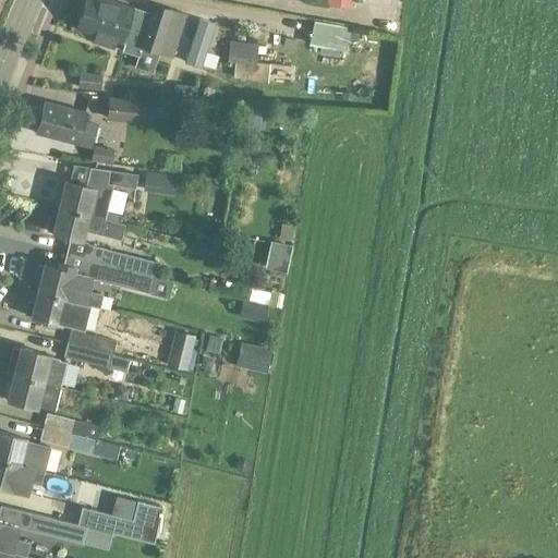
[(129,9),(101,0),(86,0),(76,31),(95,36),(93,43),(112,49),(114,43),(118,44),(118,43),(125,45),(123,51),(140,57),(143,50),(157,55),(158,55),(172,59),(185,16),(154,5),(150,16),(129,10),(129,9)]
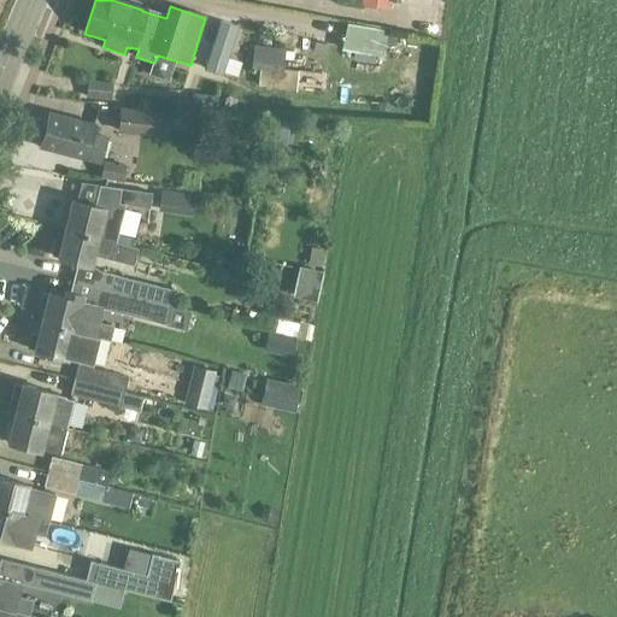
[(344,50),(382,57),(387,33),(348,24),(344,50)]
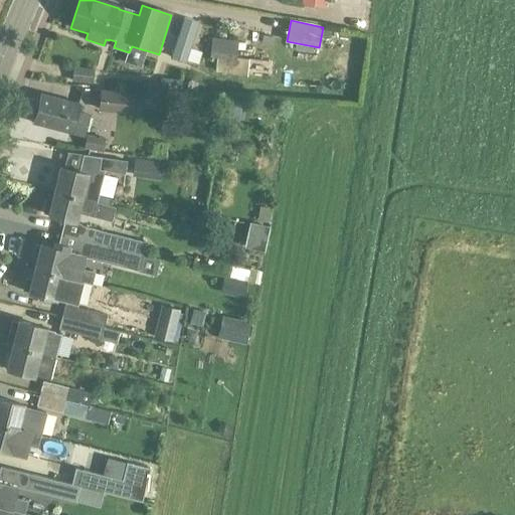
[(216,73),(245,76),(247,60),(217,57),(216,73)]
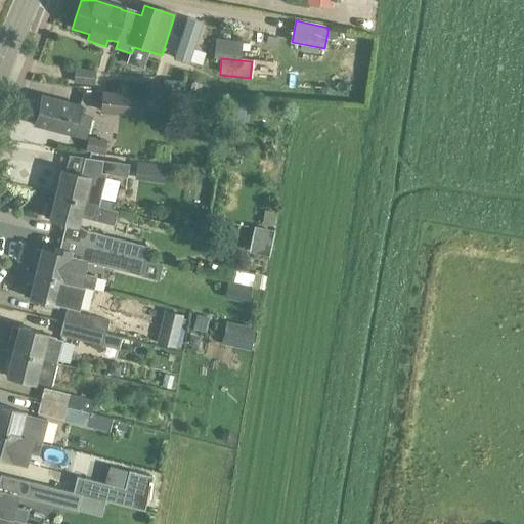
[(93,85),(95,73),(75,70),(74,83),(93,85)]
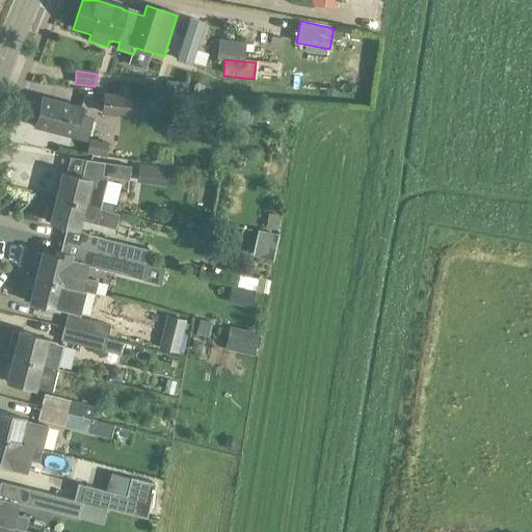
[(149,97),(104,92),(101,114),(147,118),(149,97)]
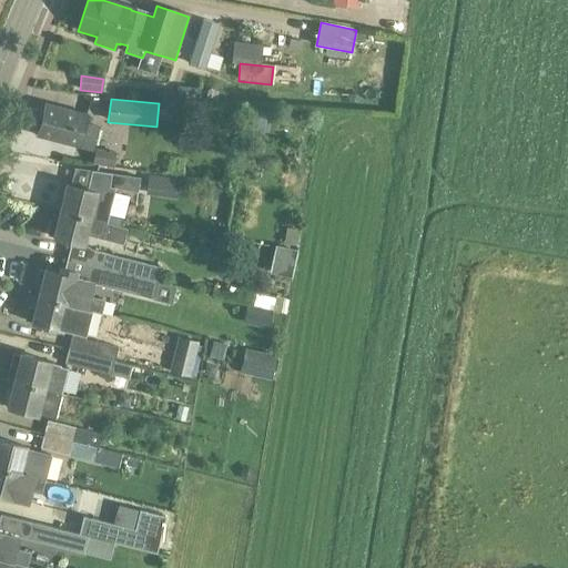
[(83,124),(87,115),(46,104),(37,138),(63,144),(63,143),(91,150),(97,128),(83,124)]
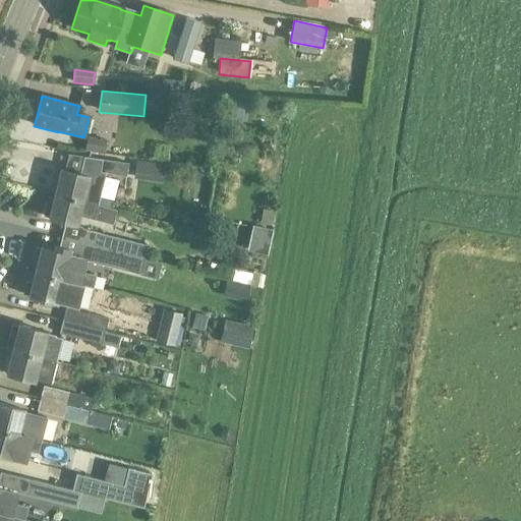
[(87,138),(84,151),(103,154),(105,141),(87,138)]
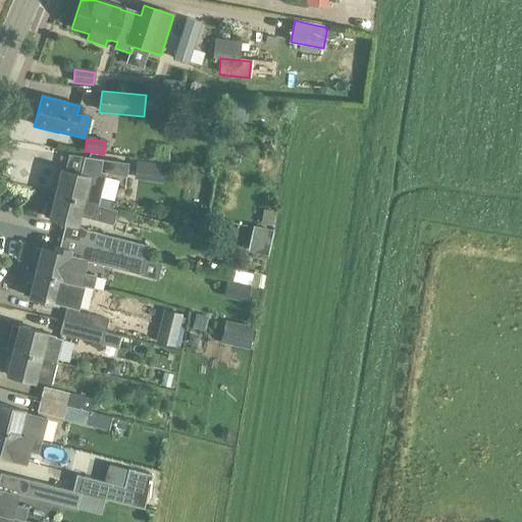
[(59,170),(53,195),(97,205),(105,174),(126,177),(127,164),(88,158),(84,176),(59,170)]
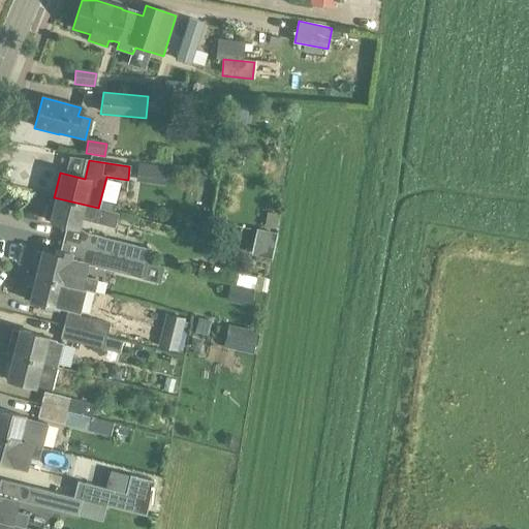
[(151,178),(152,166),(138,164),(136,176),(151,178)]
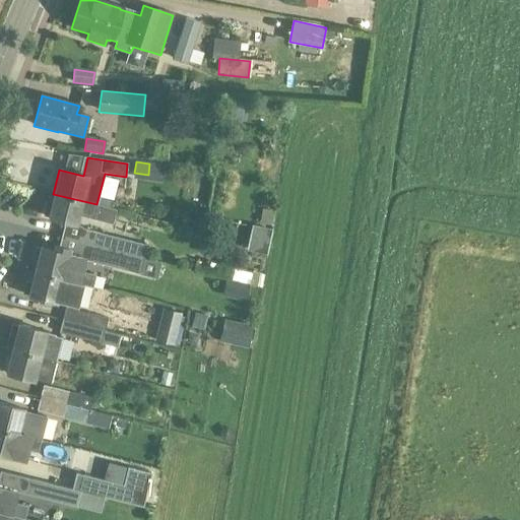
[(76,225),(78,216),(112,224),(115,209),(96,205),(96,204),(53,194),(51,205),(47,204),(44,216),(47,216),(47,217),(76,225)]
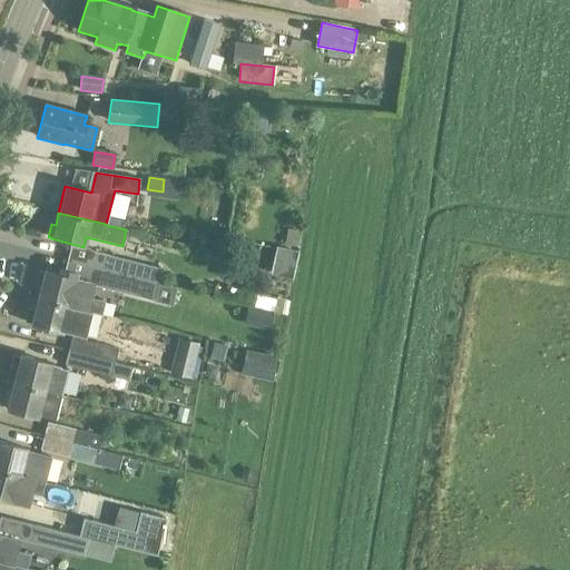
[(288,231),(284,249),(298,252),(302,233),(288,231)]
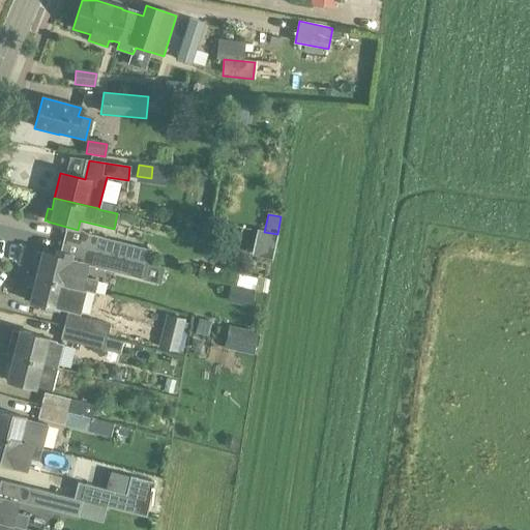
[(258,230),(254,251),(273,255),(277,234),(264,232),(258,230)]
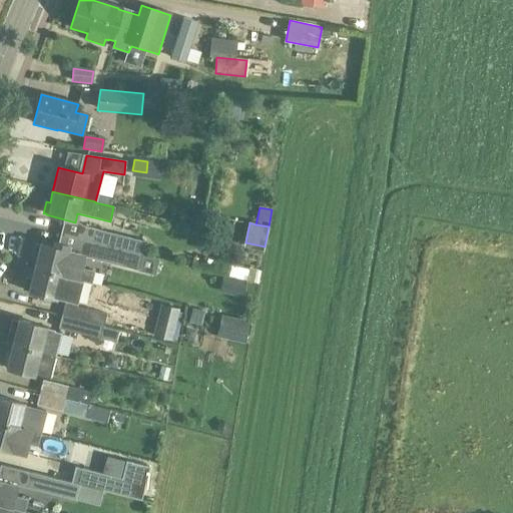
[(109,233),(84,226),(81,239),(106,245),(141,253),(144,241),(109,233)]
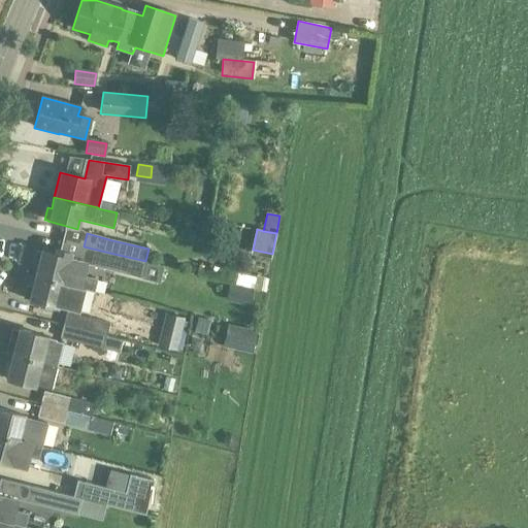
[(106,265),(109,253),(84,246),(80,259),(106,265)]
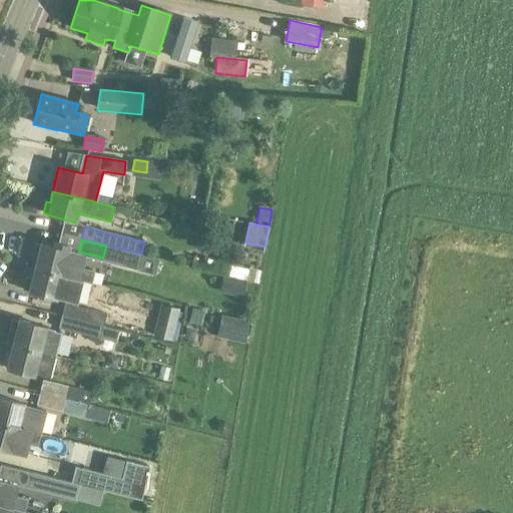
[(35,260),(33,269),(76,280),(82,282),(91,284),(94,273),(79,269),(83,255),(67,251),(68,246),(53,242),(52,247),(39,244),(38,247),(34,246),(31,259),(35,260)]
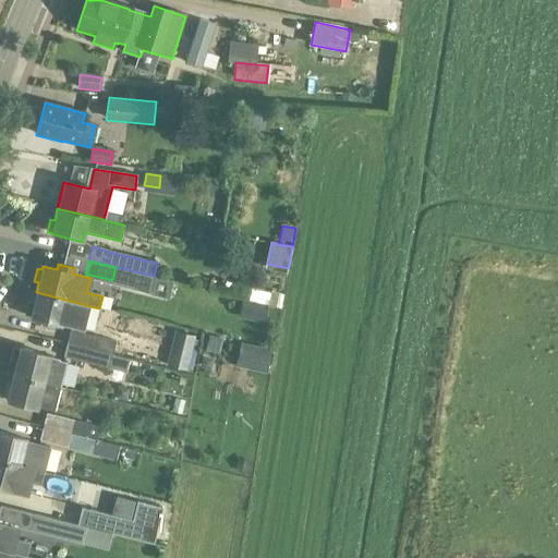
[(154,277),(140,274),(135,290),(149,293),(154,277)]
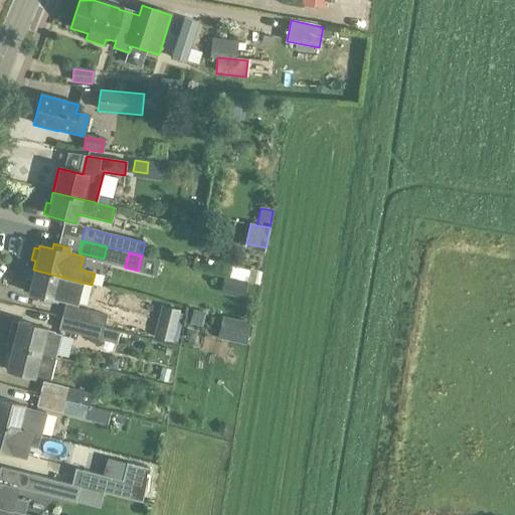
[(82,283),(76,281),(33,270),(30,281),(26,280),(23,291),(27,292),(27,294),(51,299),(51,298),(76,305),(82,283)]
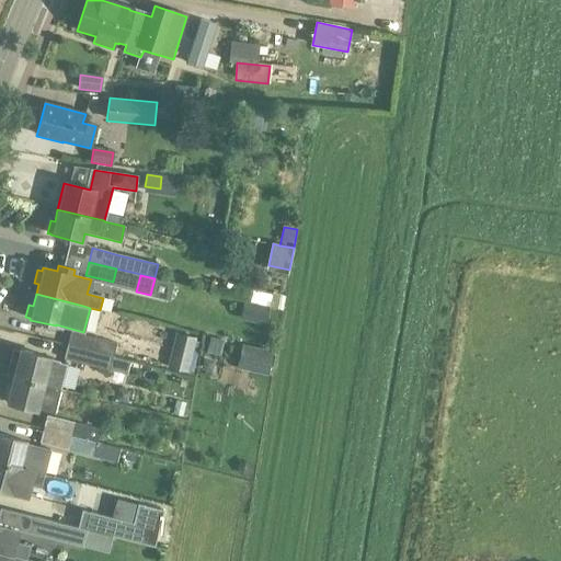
[(67,346),(95,353),(113,357),(116,344),(70,332),(67,346)]
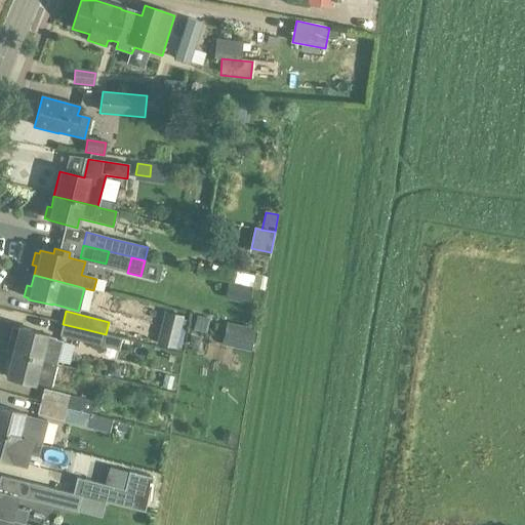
[(106,334),(89,330),(63,324),(59,336),(102,347),(106,334)]
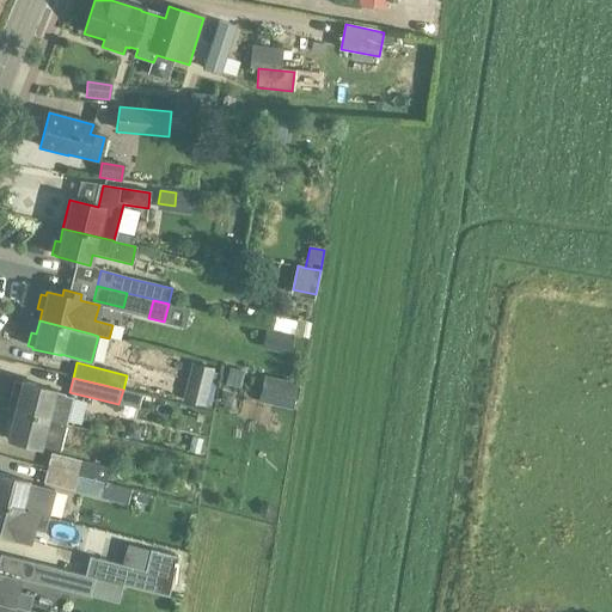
[(261,401),(293,409),(299,386),(265,378),(261,401)]
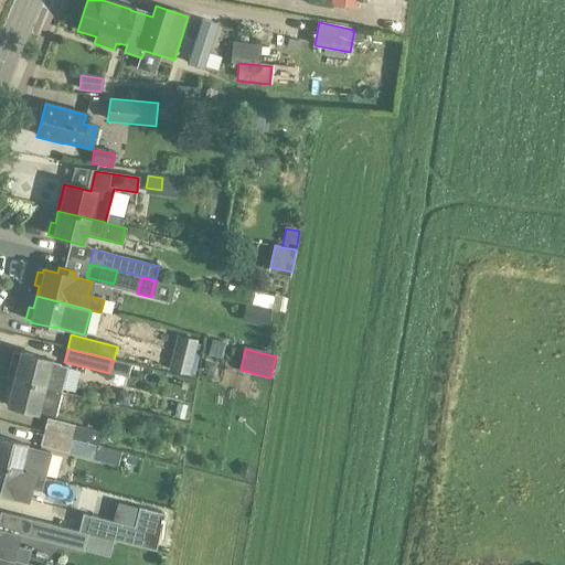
[(19,353),(12,380),(61,392),(64,380),(48,375),(51,362),(19,353)]
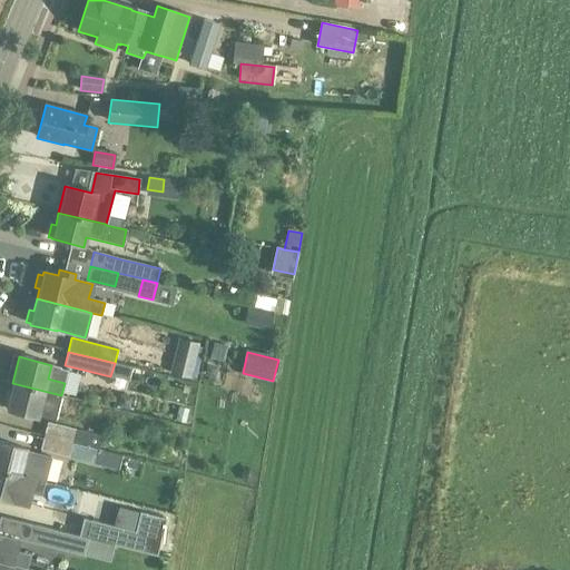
[(194,362),(175,357),(170,374),(189,379),(194,362)]
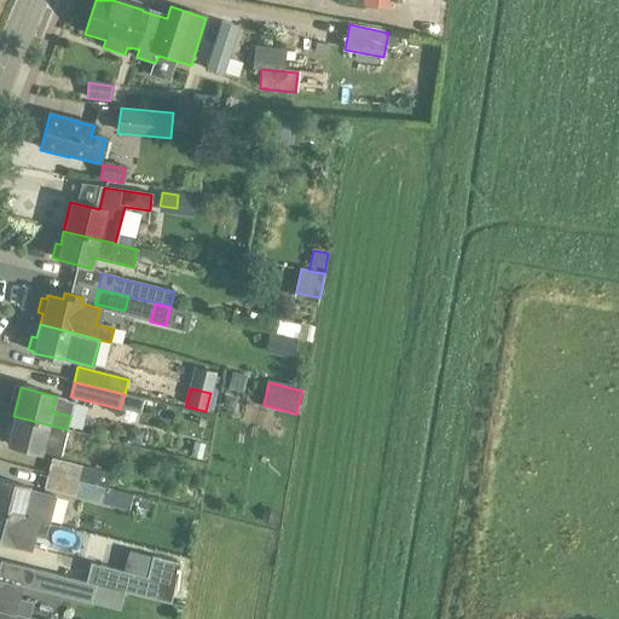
[(223,406),(232,409),(235,399),(225,397),(223,406)]
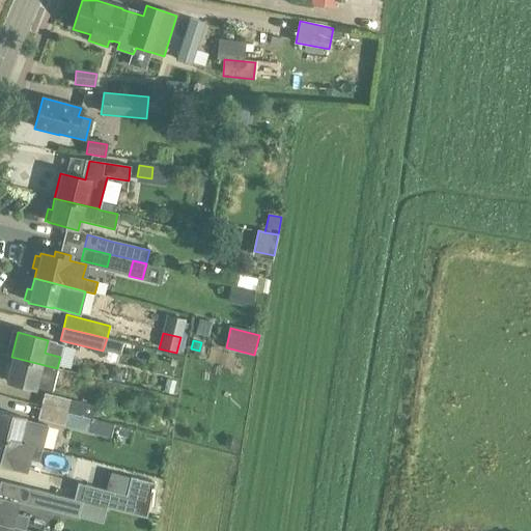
[(51,392),(57,368),(11,357),(5,382),(35,390),(35,388),(51,392)]
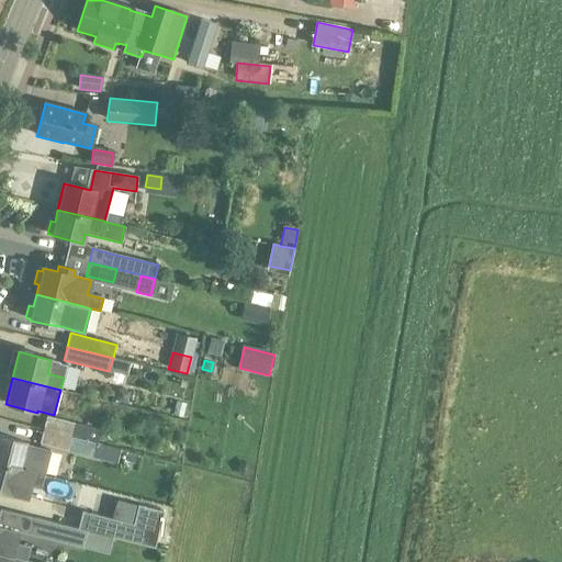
[(46,417),(43,431),(70,439),(71,437),(97,444),(100,430),(75,424),(75,425),(46,417)]
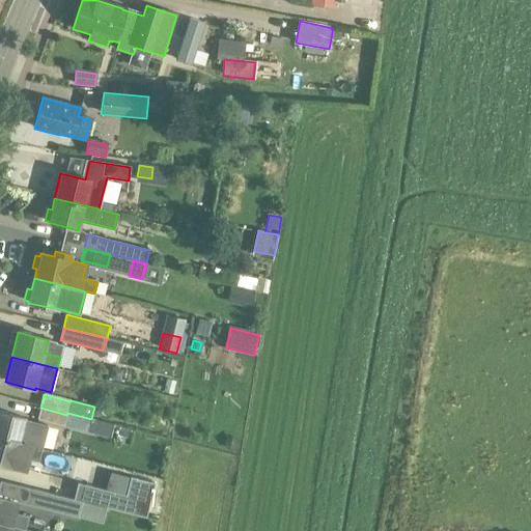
[(63,426),(66,415),(40,408),(37,420),(63,426)]
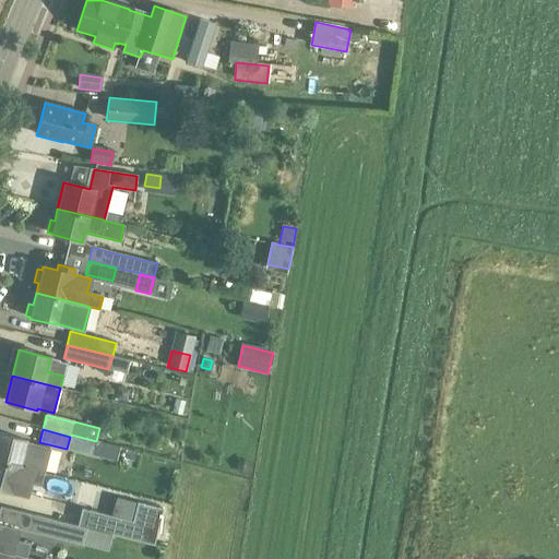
[(126,451),(129,438),(99,430),(96,444),(126,451)]
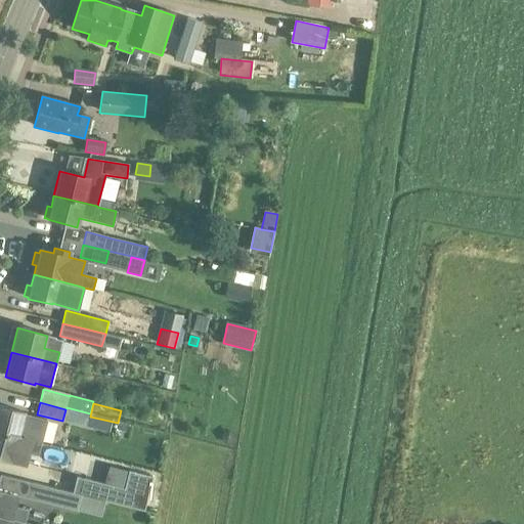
[(0,406),(0,433),(27,440),(33,418),(24,416),(25,413),(0,406)]
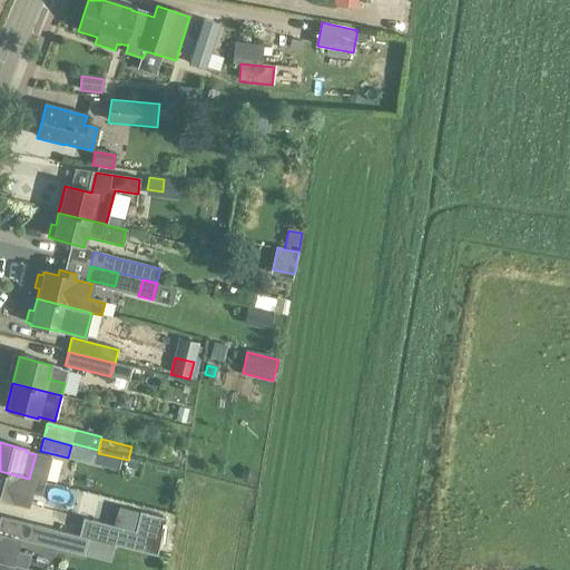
[(0,499),(13,503),(13,502),(27,505),(30,493),(41,497),(45,482),(29,479),(0,471),(0,499)]
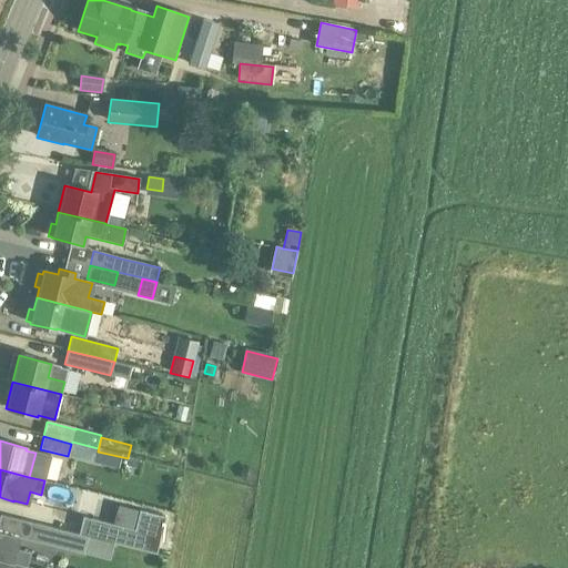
[(78,536),(88,538),(113,545),(154,555),(164,517),(140,511),(134,531),(118,527),(83,518),(78,536)]
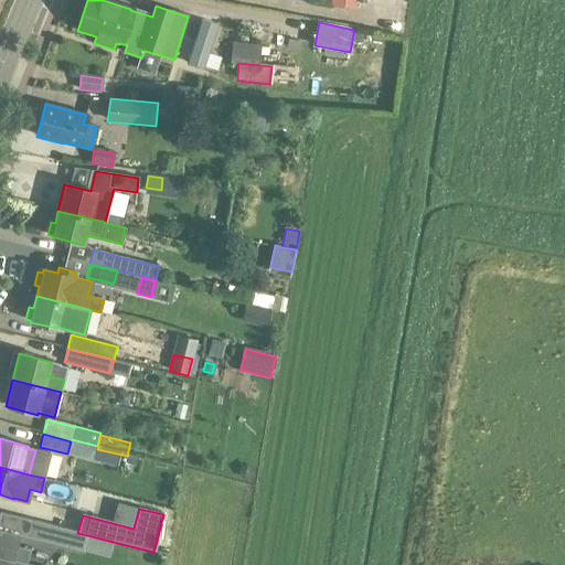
[(87,535),(30,520),(25,534),(84,548),(87,535)]
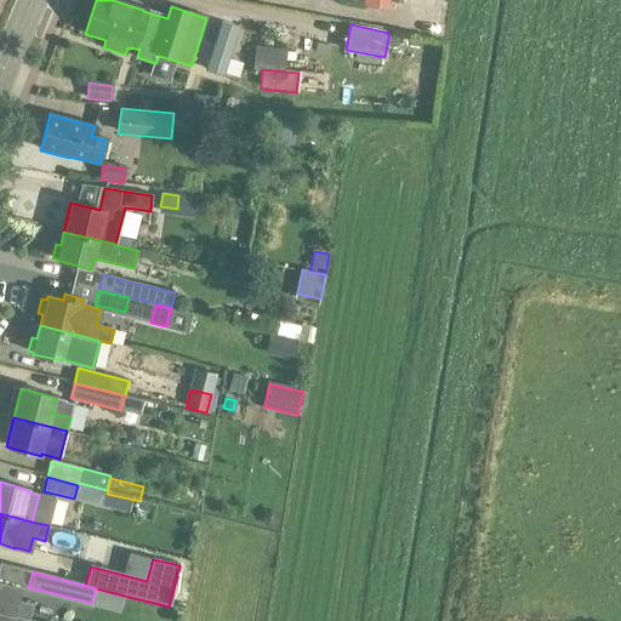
[(5,585),(0,582),(0,614),(13,617),(26,620),(27,620),(28,620),(33,605),(18,602),(21,590),(5,585)]
